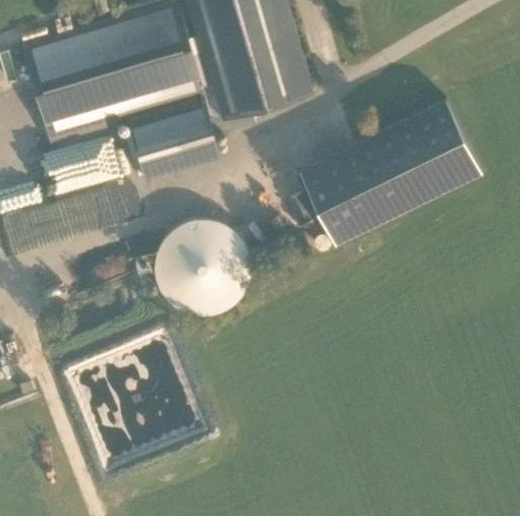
[(188,0),(211,76),(200,79),(178,1),(22,46),(51,144),(128,120),(145,179),(221,157),(215,135),(250,126),(247,112),(281,102),(281,104),(313,94),(286,0),(188,0)]
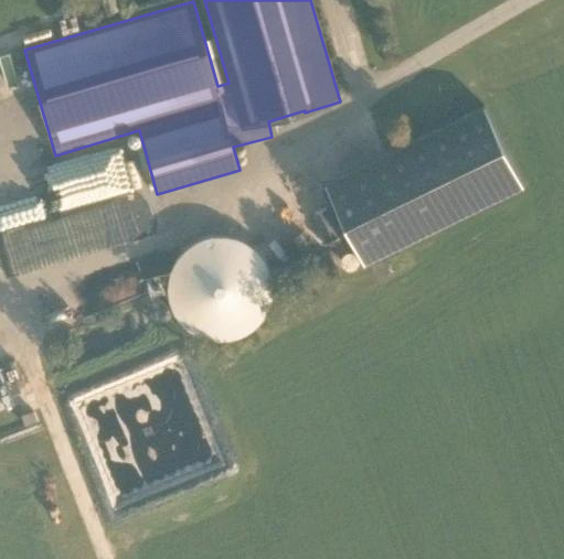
[(524,190),(485,108),(325,186),(364,268),(524,190)]
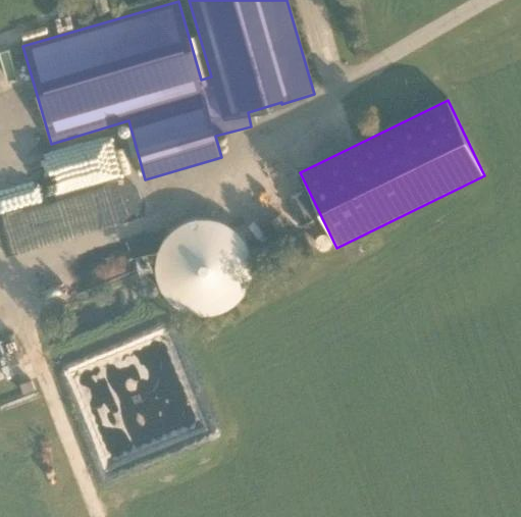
[(211,221),(203,220),(195,221),(187,223),(183,225),(179,227),(172,231),(166,238),(161,245),(158,252),(156,260),(155,268),(156,277),(158,286),(162,293),(166,300),(172,306),(179,310),(187,314),(195,316),(203,317),(211,316),(219,314),(227,310),(235,306),(240,300),(245,293),(249,286),(251,277),(251,268),(251,260),(249,252),(245,245),(240,238),(235,231),(227,227),(219,223),(211,221)]
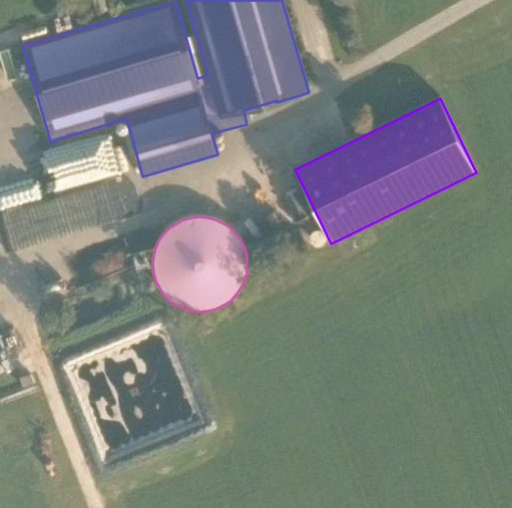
[(71,331),(129,307),(121,288),(112,292),(110,286),(61,306),(71,331)]
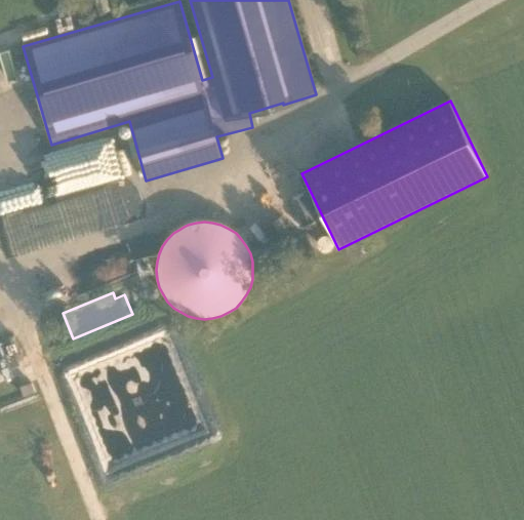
[(0,371),(19,363),(7,336),(0,338),(0,371)]
